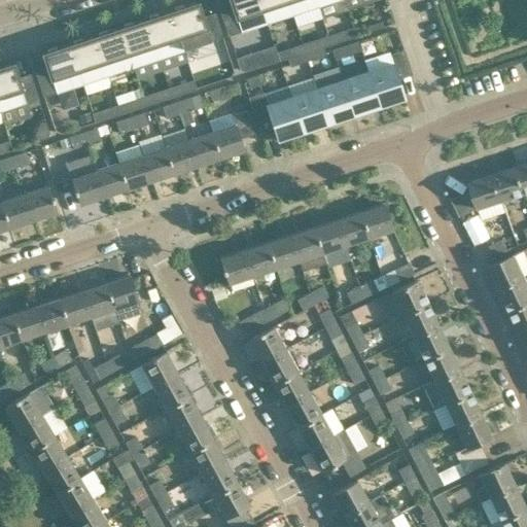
[(232,0),(235,7),(222,11),(231,35),(236,34),(243,31),(243,30),(269,22),(260,0),(232,0)]
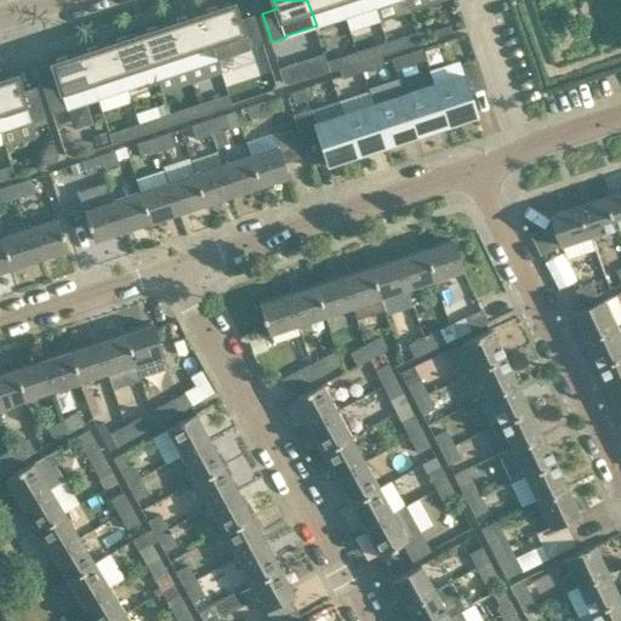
[(346,16),(341,0),(307,0),(317,26),(346,16)]
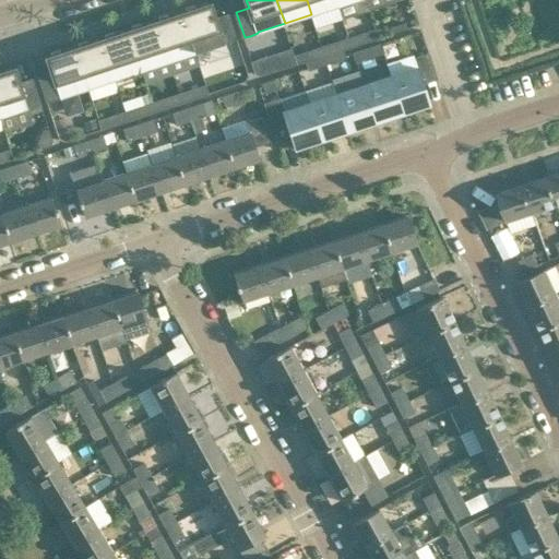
[(339,6),(336,0),(307,0),(311,14),(339,6)]
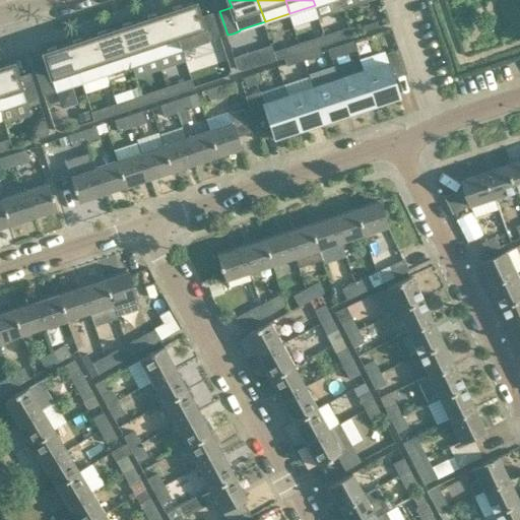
[(313,0),(315,5),(328,0),(329,0),(333,12),(344,9),(340,0),(313,0)]
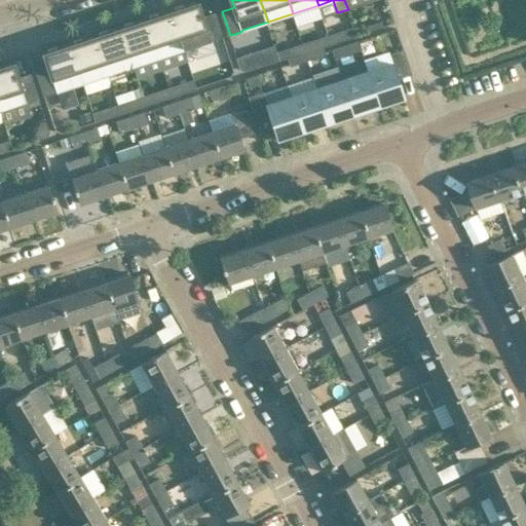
[(198,3),(185,7),(184,5),(175,8),(176,10),(173,11),(185,49),(211,40),(211,42),(224,37),(216,13),(203,17),(198,3)]
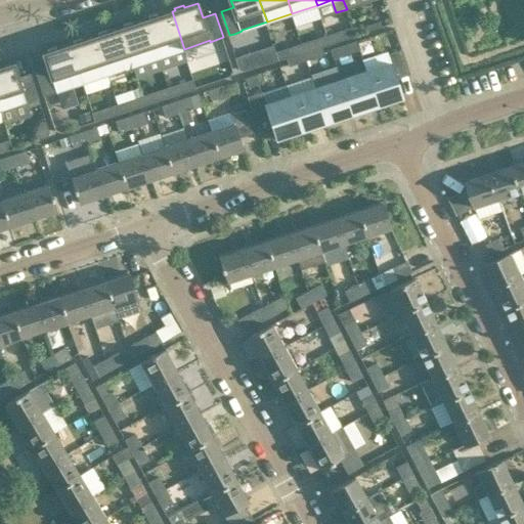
[(184,49),(172,11),(159,15),(158,14),(148,16),(149,18),(146,19),(159,57),(184,49)]
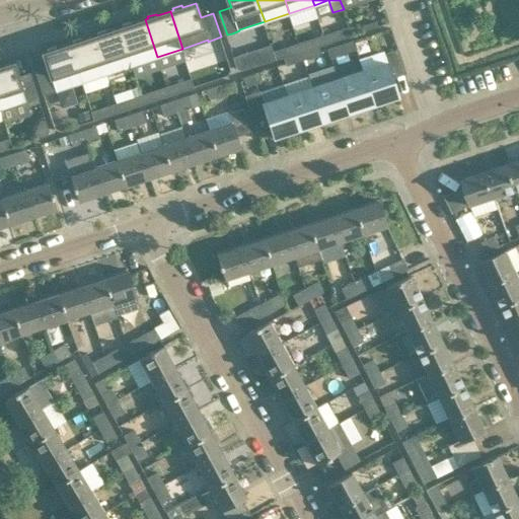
[(157,57),(145,19),(132,24),(132,22),(123,25),(123,26),(120,28),(132,65),(157,57)]
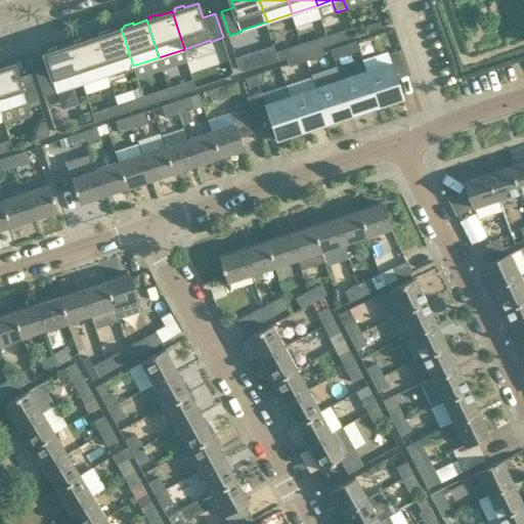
[(380,20),(365,26),(366,31),(382,26),(380,20)]
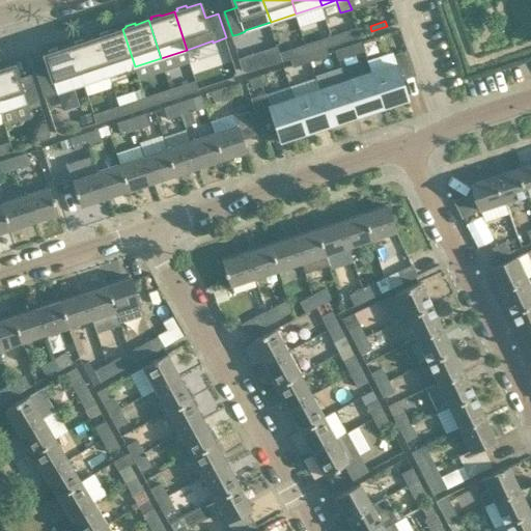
[(135,66),(122,29),(109,33),(109,31),(100,34),(101,36),(98,37),(110,75),(135,66)]
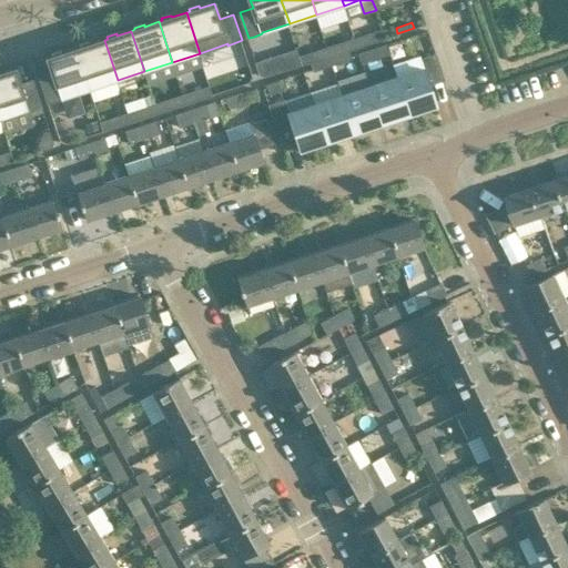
[(374,32),(355,39),(358,48),(377,41),(374,32)]
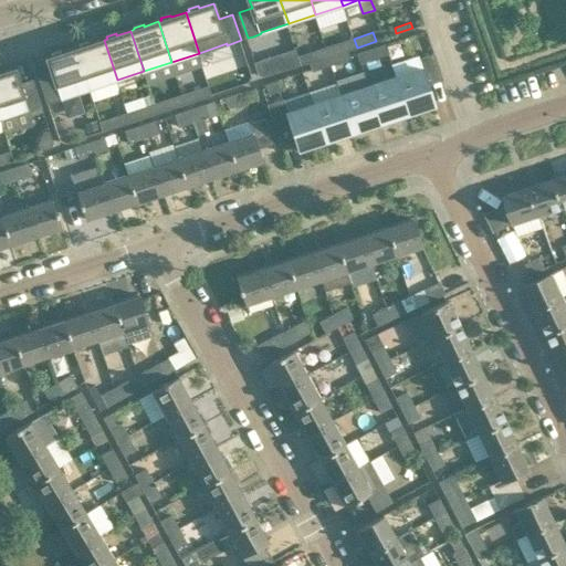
[(117,80),(104,40),(90,44),(88,42),(79,45),(80,48),(76,49),(90,88),(117,80)]
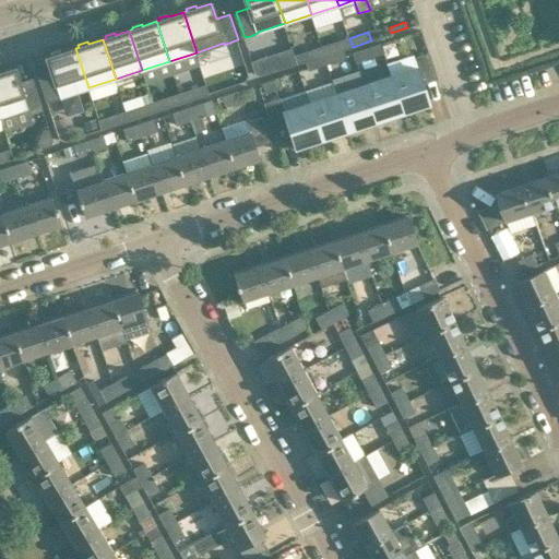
[(341,42),(322,47),(325,56),(344,50),(341,42)]
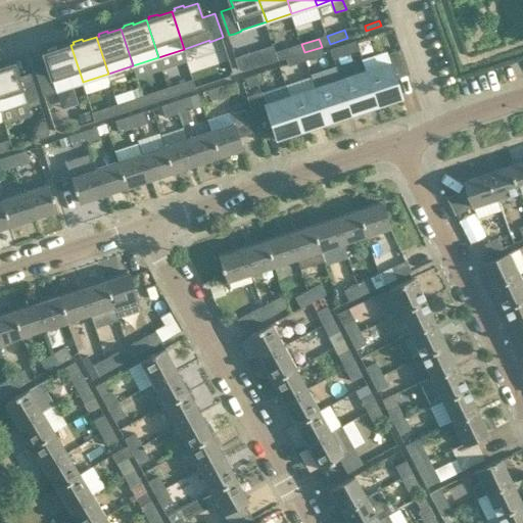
[(304,52),(301,44),(283,50),(285,58),(304,52)]
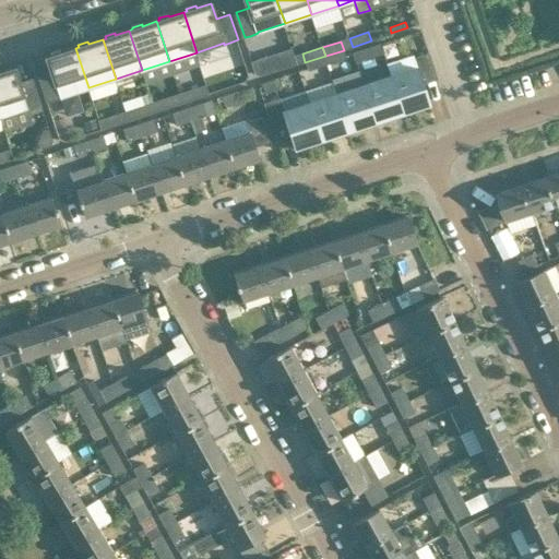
[(88,87),(75,48),(61,52),(60,50),(51,54),(51,56),(47,57),(52,73),(39,78),(47,103),(61,98),(61,96),(88,87)]
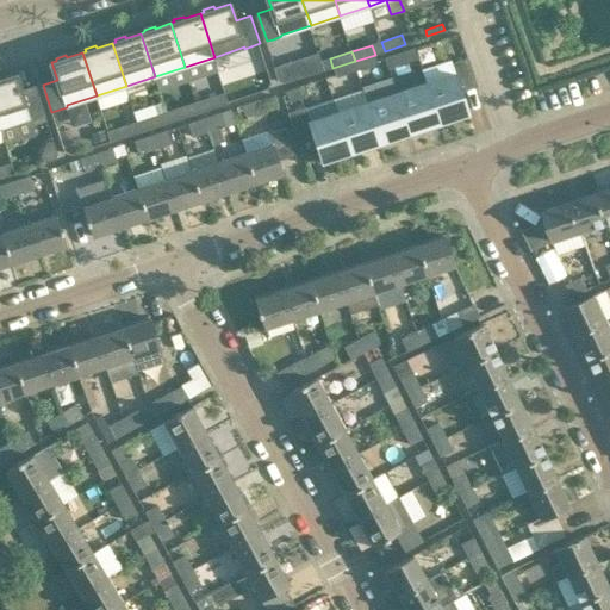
[(405,53),(387,58),(390,68),(408,62),(405,53)]
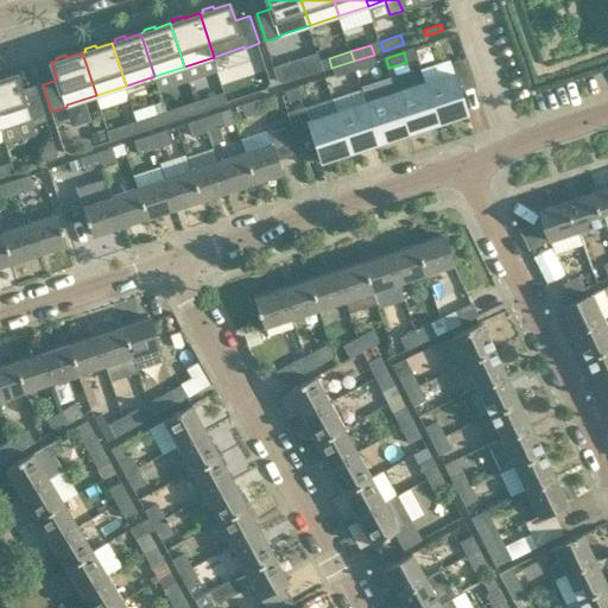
[(377,63),(374,55),(354,61),(356,69),(377,63)]
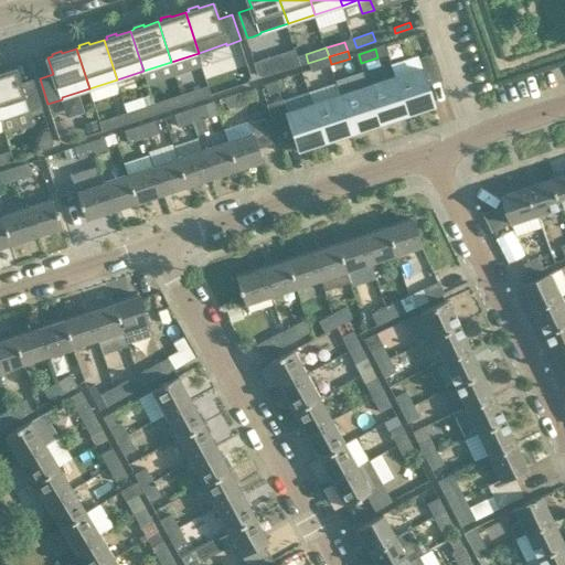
[(428,85),(441,80),(433,54),(420,59),(424,68),(396,77),(408,113),(435,104),(428,85)]
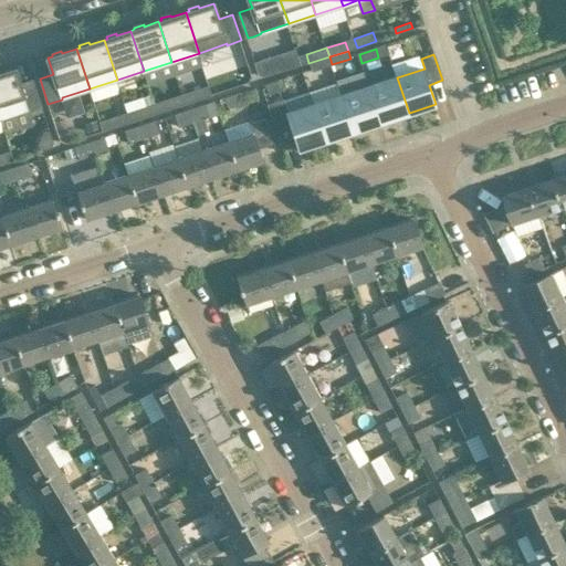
[(332,64),(329,56),(308,63),(312,71),(332,64)]
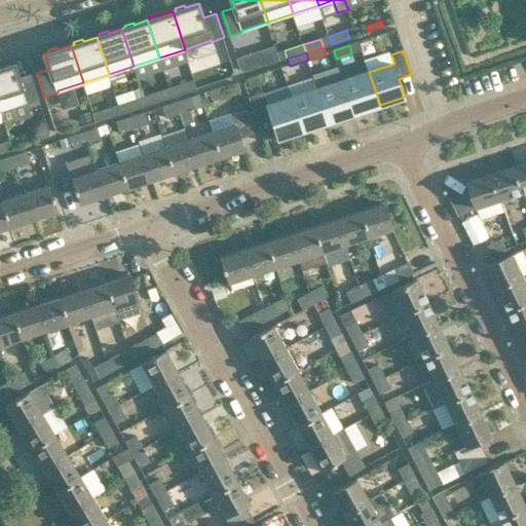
[(250,53),(237,58),(241,69),(246,71),(255,68),(250,53)]
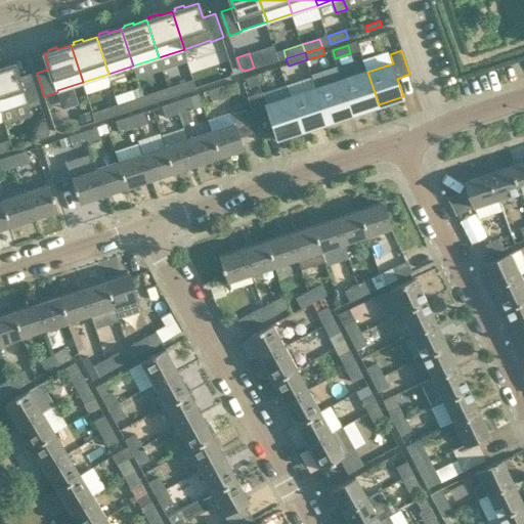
[(13,63),(0,68),(0,108),(26,101),(26,102),(39,98),(31,75),(18,79),(13,63)]
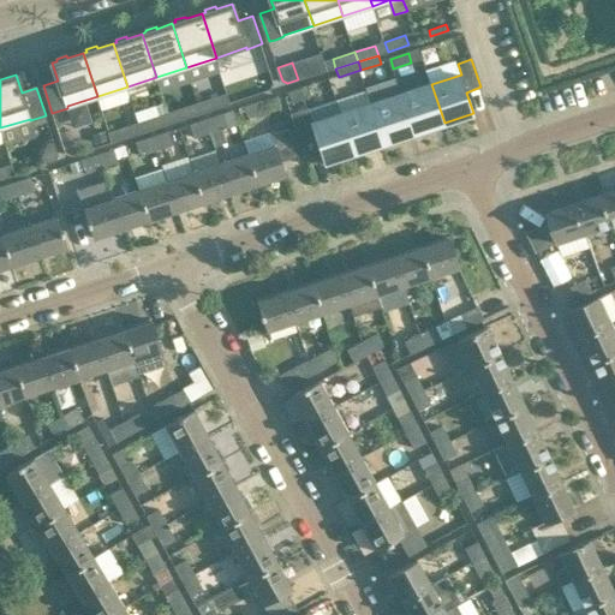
[(445,123),(431,84),(401,94),(415,132),(445,123)]
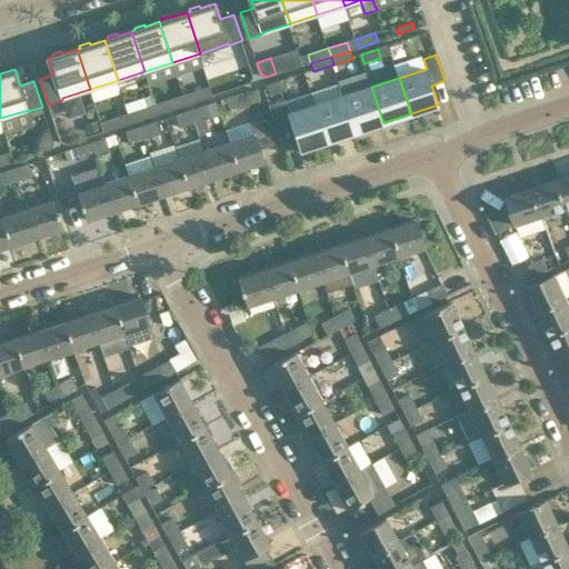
[(201,87),(182,93),(186,103),(205,97),(201,87)]
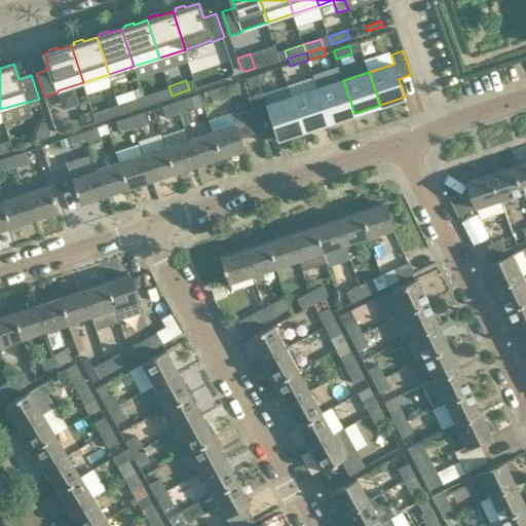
[(354,113),(343,80),(318,88),(329,122),(354,113)]
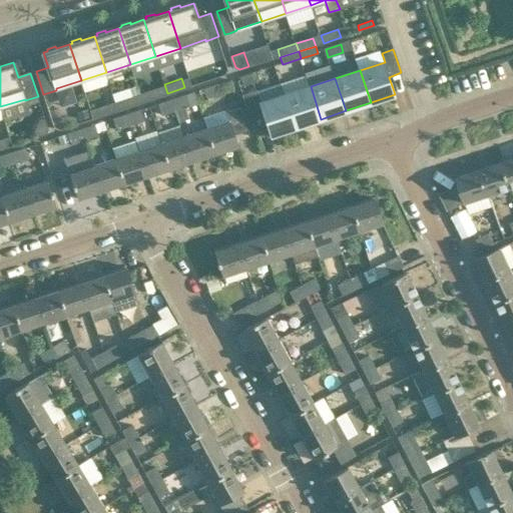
[(206,100),(220,95),(216,84),(202,89),(206,100)]
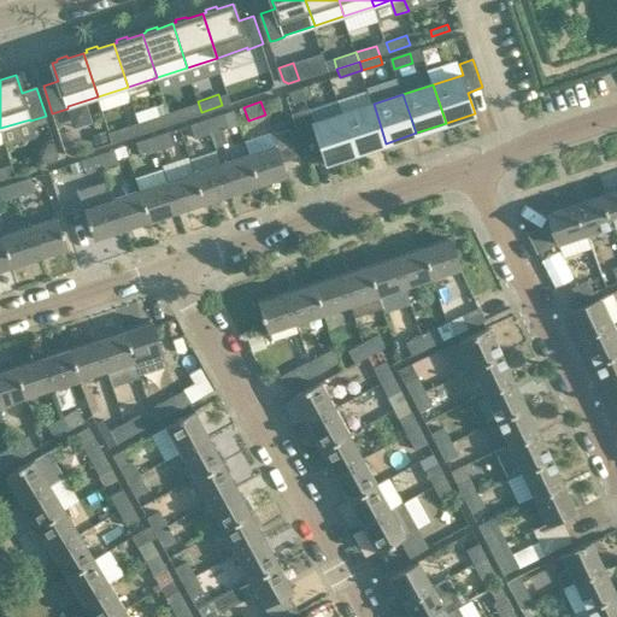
[(192,104),(169,111),(172,122),(195,115),(192,104)]
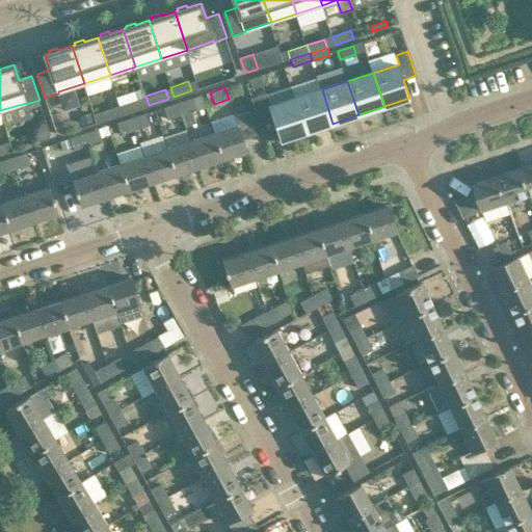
[(333,124),(322,89),(296,98),(308,132),(333,124)]
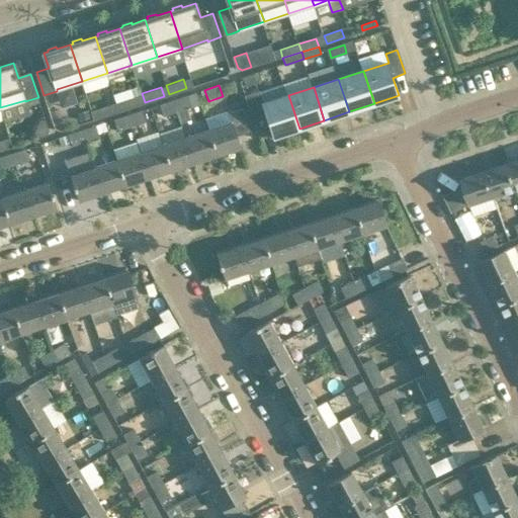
[(299,128),(288,95),(263,103),(259,91),(246,96),(257,130),(269,125),(273,137),(299,128)]
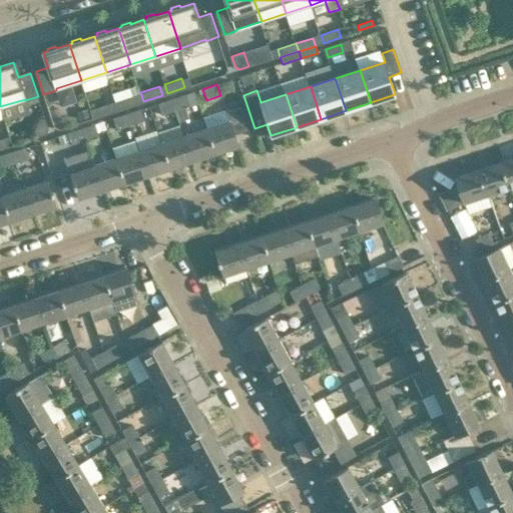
[(134,94),(115,100),(118,110),(137,103),(134,94)]
